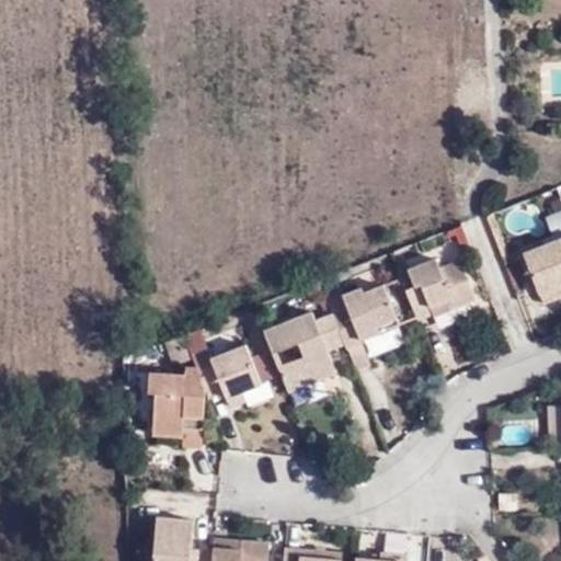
[(487,216),(503,258),(507,255),(491,214),(487,216)]
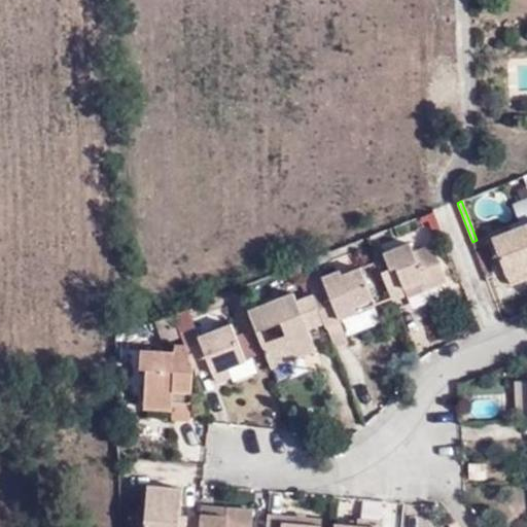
[(511,285),(526,279),(526,223),(492,239),(511,285)]
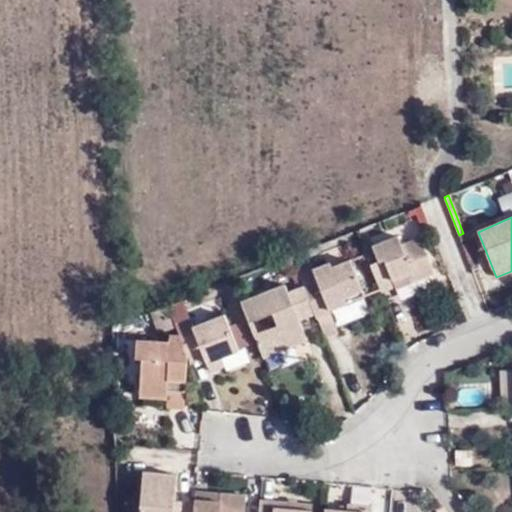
[(372,241),(362,245),(365,253),(379,290),(380,292),(394,286),(392,280),(407,274),(411,281),(432,272),(418,239),(400,247),(397,236),(373,245),(372,241)]
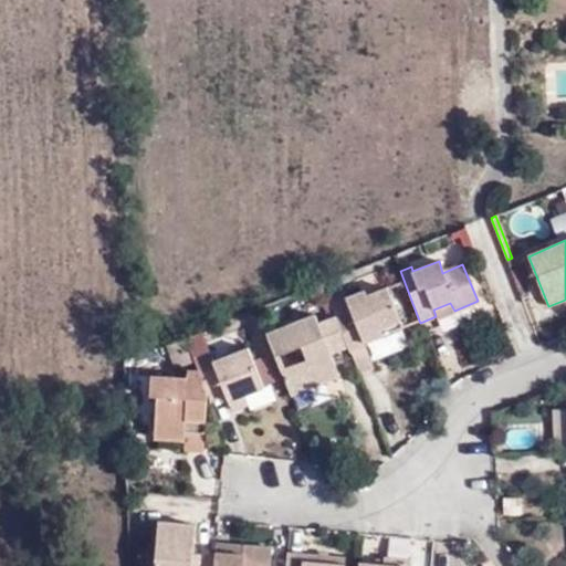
[(419,321),(404,280),(388,286),(402,326),(419,321)]
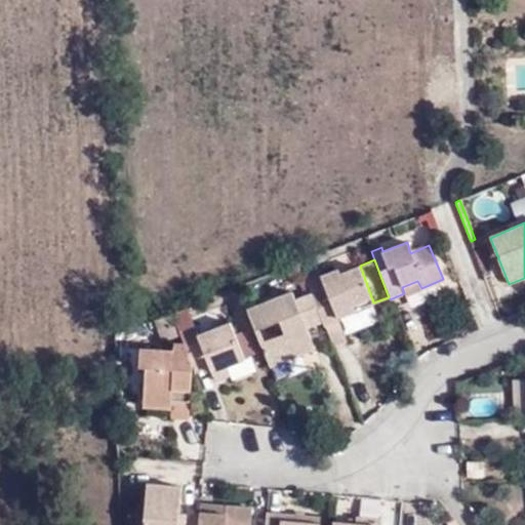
[(322,320),(324,326),(338,320),(336,316),(373,303),(360,266),(340,273),(338,269),(321,276),(324,285),(311,290),(312,292),(322,320)]
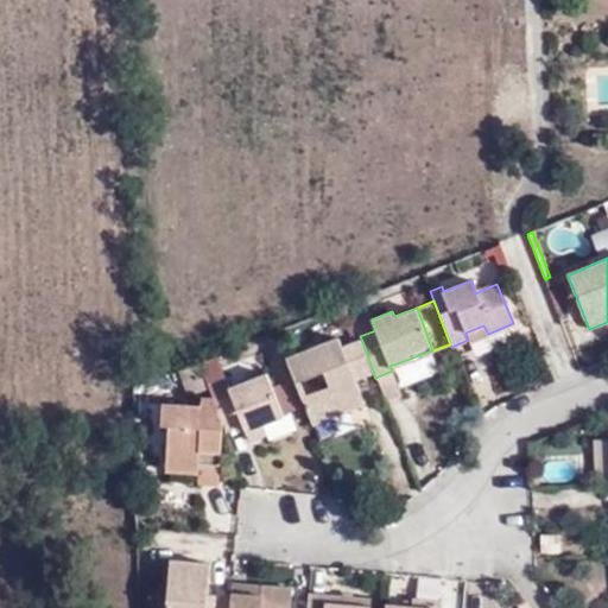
[(360,336),(354,320),(347,323),(354,341),(361,339),(360,336)]
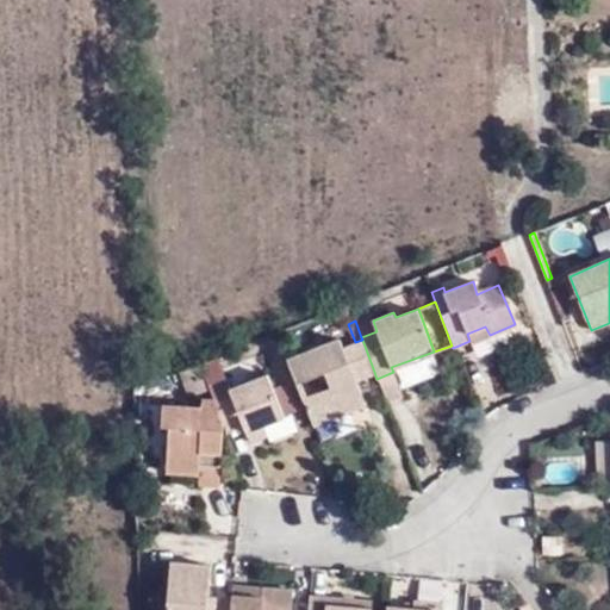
[(340,337),(288,356),(312,421),(365,400),(358,378),(374,372),(362,340),(355,342),(343,347),(340,337)]
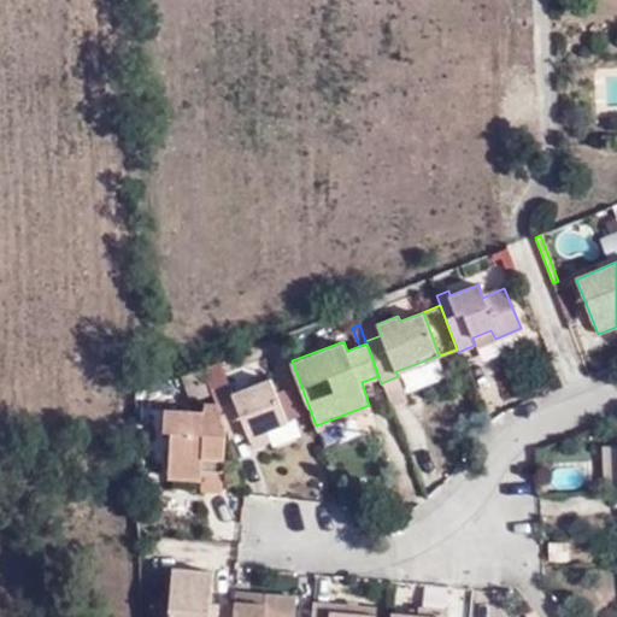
[(229,380),(211,387),(216,399),(225,427),(229,434),(247,427),(250,435),(266,428),(288,419),(278,395),(271,376),(233,391),(229,380)]
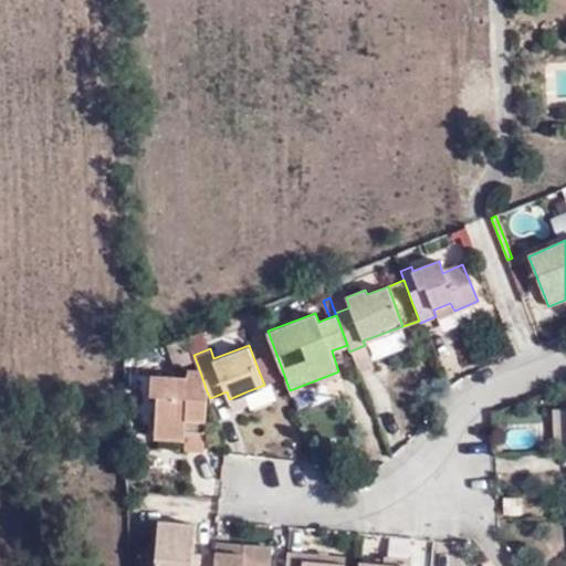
[(266,358),(255,363),(264,385),(275,381),(266,358)]
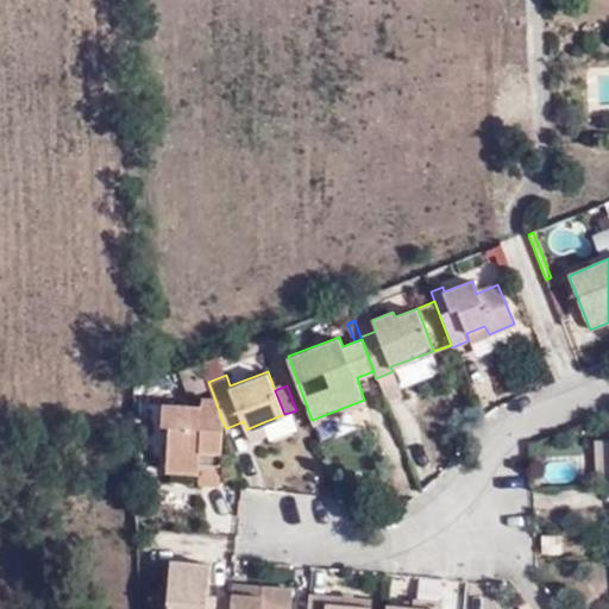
[(223,421),(213,394),(203,394),(203,405),(164,401),(163,420),(170,421),(167,466),(200,469),(200,462),(220,463),(223,421)]
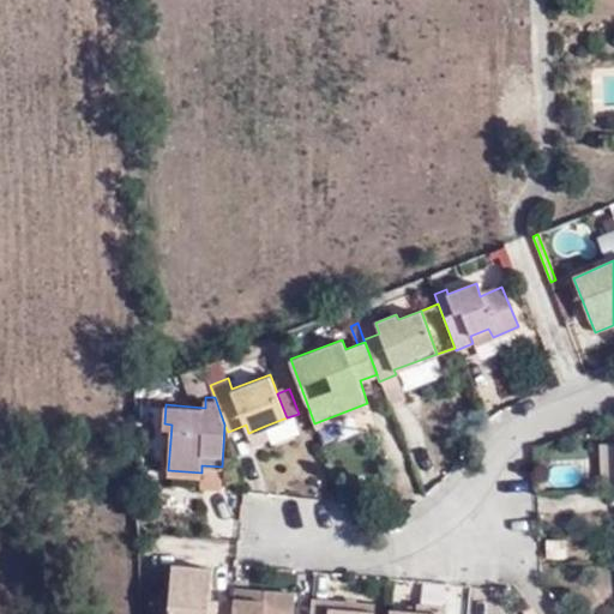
[(271,441),(265,426),(248,433),(254,449),(271,441)]
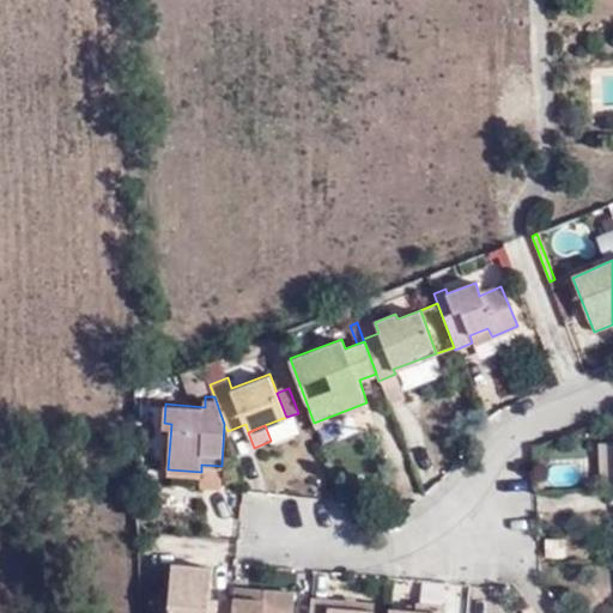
[(201,465),(201,472),(201,481),(220,483),(222,466),(201,465)]
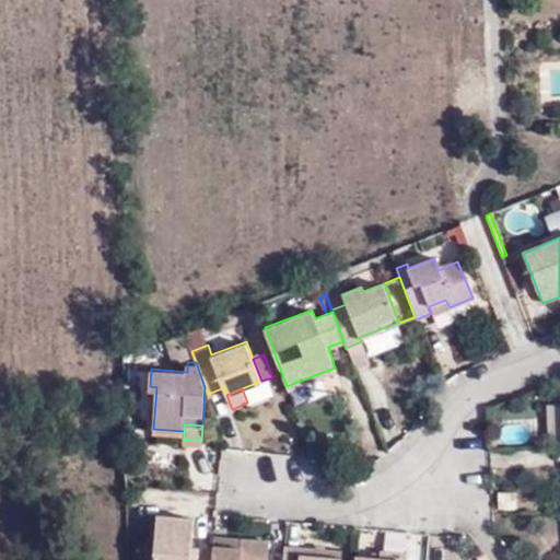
[(196,520),(159,516),(154,559),(199,559),(199,547),(194,547),(196,520)]
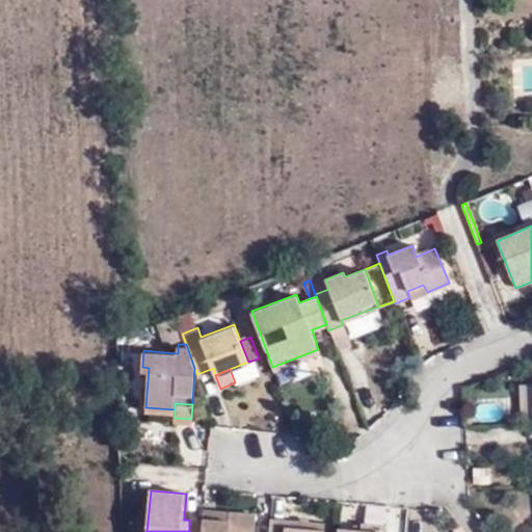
[(230,522),(231,513),(204,511),(204,521),(230,522)]
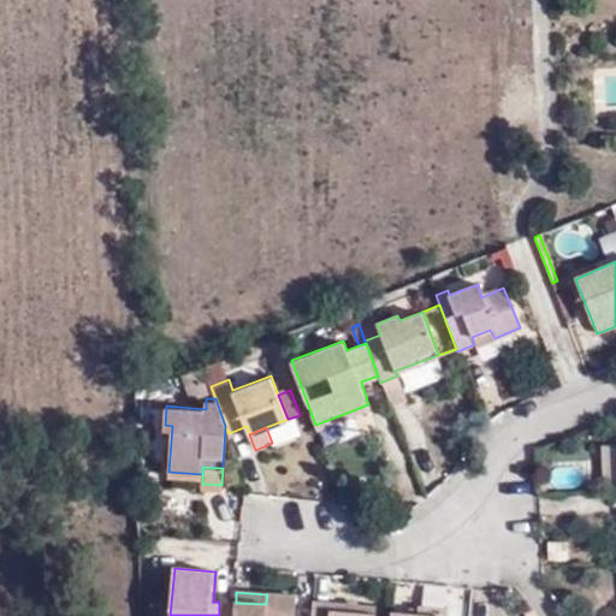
[(295,615),(297,597),(267,594),(266,604),(236,603),(235,615),(295,615)]
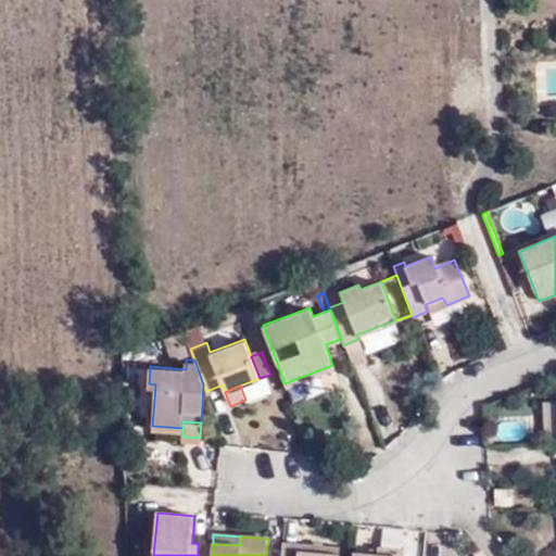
[(280,555),(339,555),(340,546),(282,542),(280,555)]
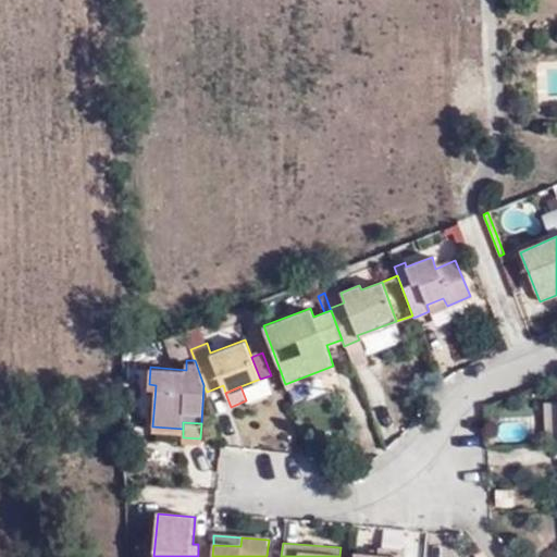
All buildings are outlined.
